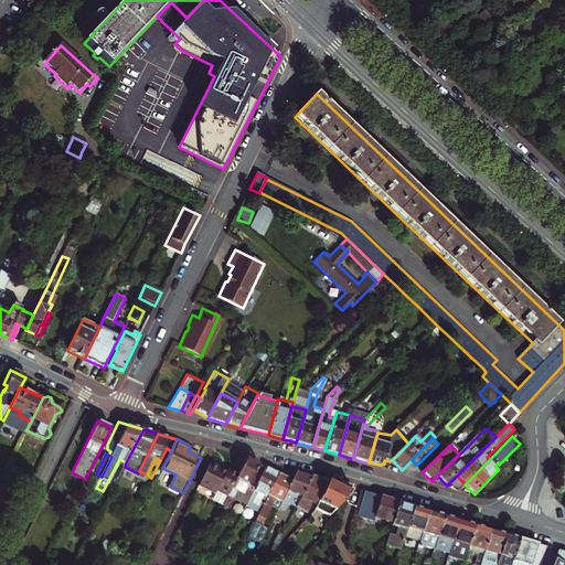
[(247,458),(240,473),(228,497),(233,499),(237,490),(244,494),(248,486),(255,489),(266,467),(249,459),(247,458)]
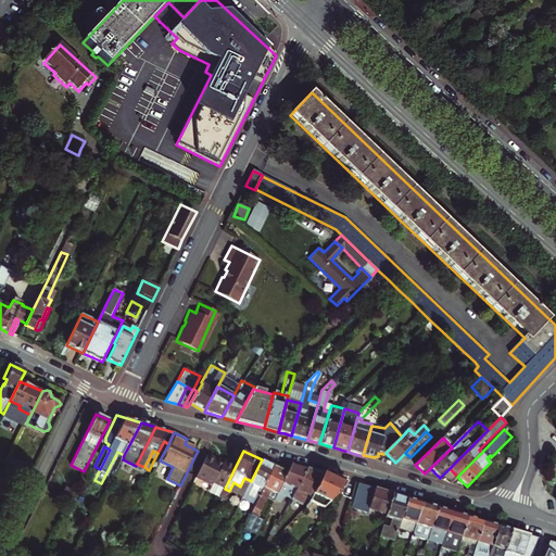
[(225,489),(236,466),(226,462),(225,464),(209,456),(198,478),(214,487),(215,484),(225,489)]
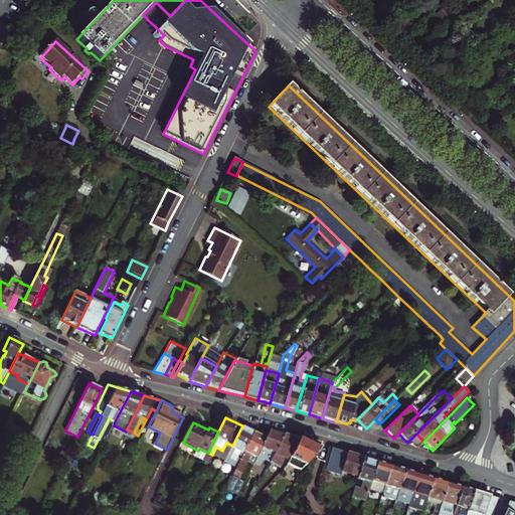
[(229,453),(241,459),(254,432),(242,425),(232,446),(229,453)]
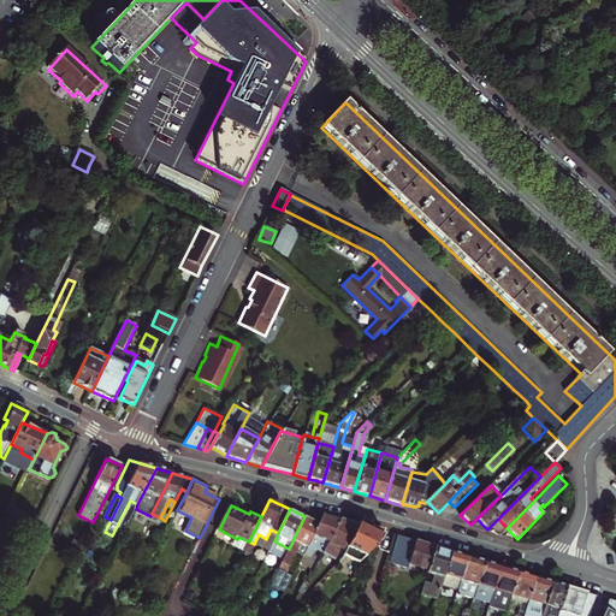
[(324,554),(339,519),(323,514),(319,523),(304,552),(312,556),(315,549),(324,554)]
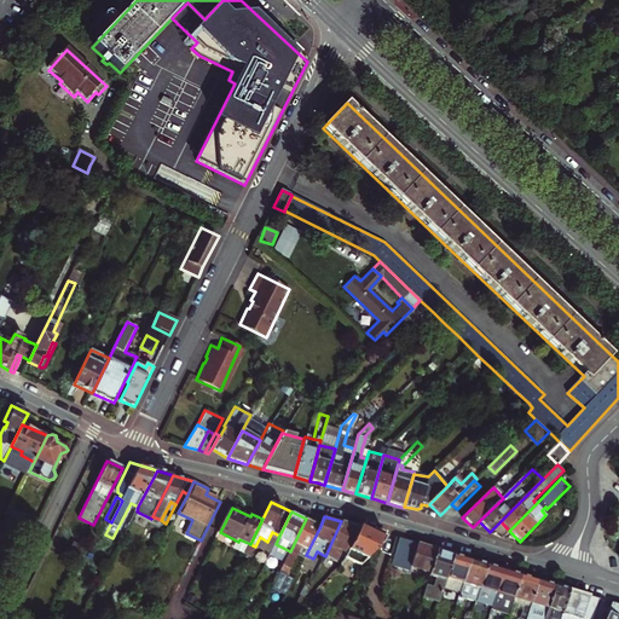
[(306,519),(290,551),(273,586),(281,590),(298,555),(305,559),(306,555),(320,526),(306,519)]
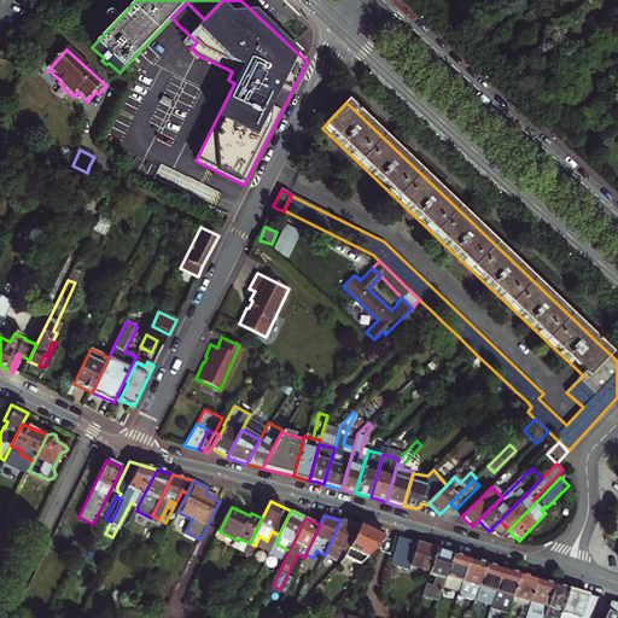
[(348,552),(360,525),(340,520),(325,555),(338,561),(343,549),(348,552)]
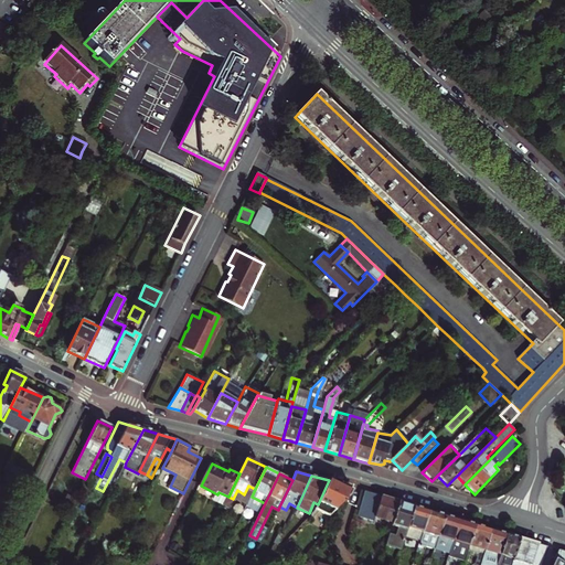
[(334,481),(329,480),(318,504),(316,509),(330,516),(344,502),(348,496),(350,497),(353,490),(351,489),(352,487),(334,481)]
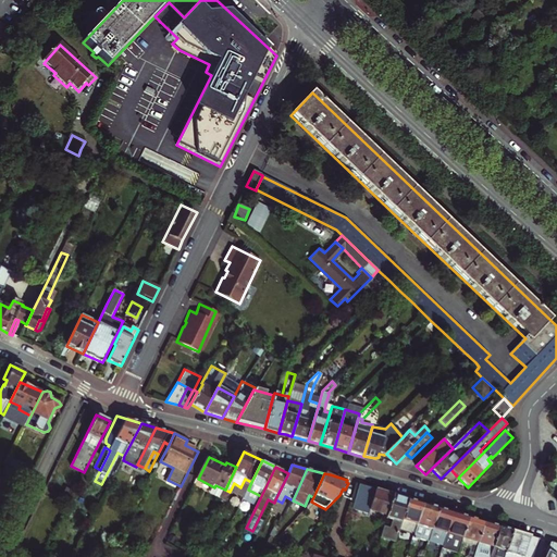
[(359,484),(353,509),(369,514),(370,509),(388,515),(394,494),(359,484)]
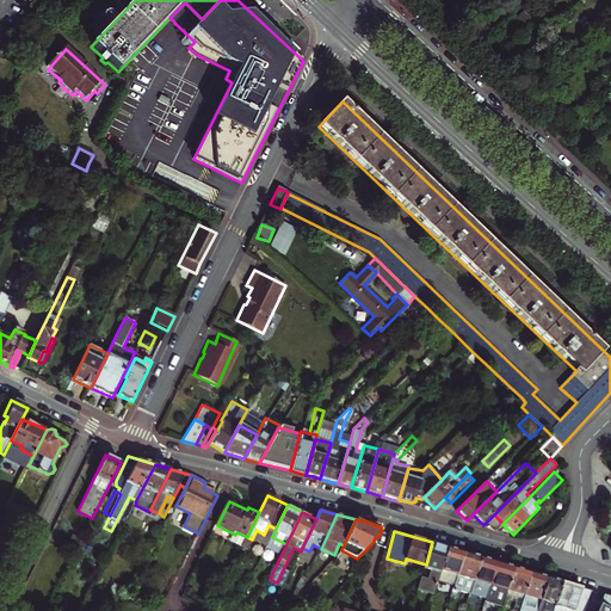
[(81,538),(74,535),(68,547),(75,550),(81,538)]
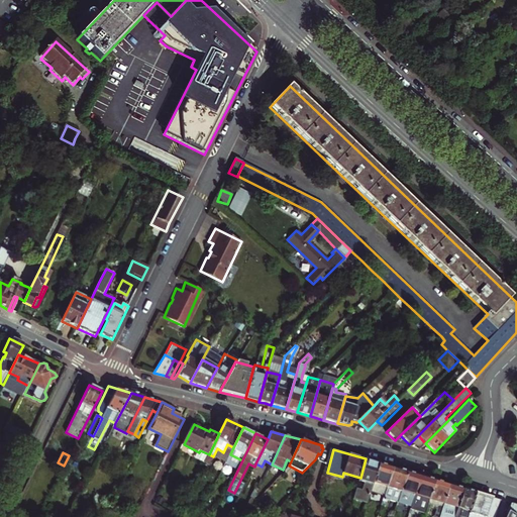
[(366,458),(360,478),(353,499),(367,503),(371,489),(379,462),(366,458)]
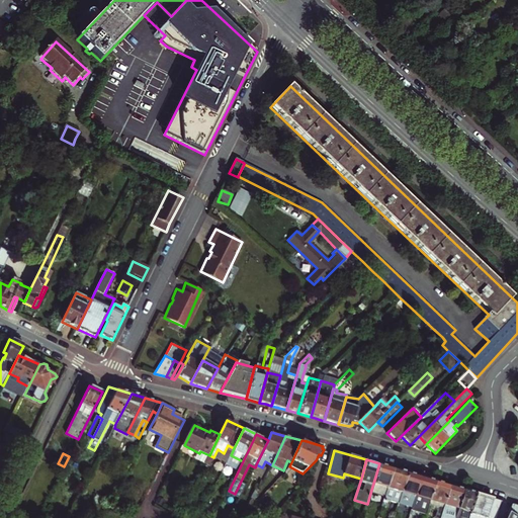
[(394,467),(379,463),(371,490),(380,493),(377,502),(382,503),(394,467)]
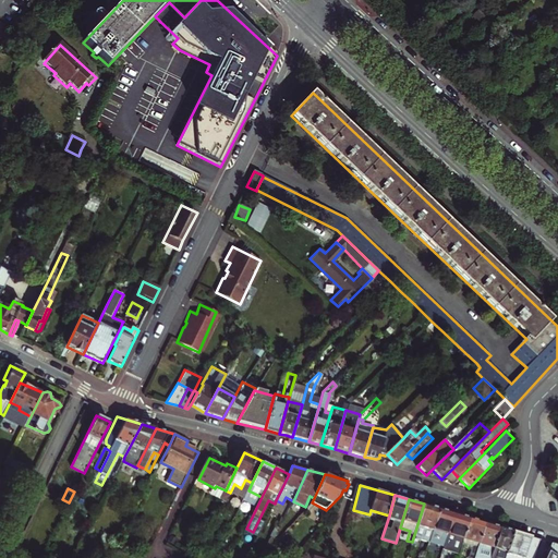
[(432,534),(439,509),(424,504),(412,542),(417,544),(420,536),(429,540),(432,534)]
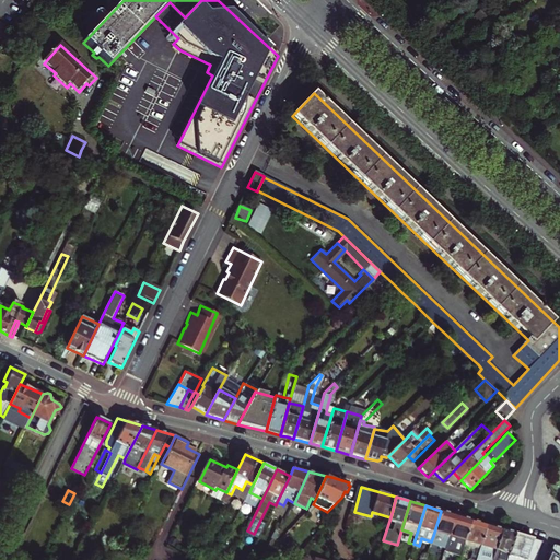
[(456,515),(441,511),(433,536),(443,539),(441,546),(446,548),(456,515)]
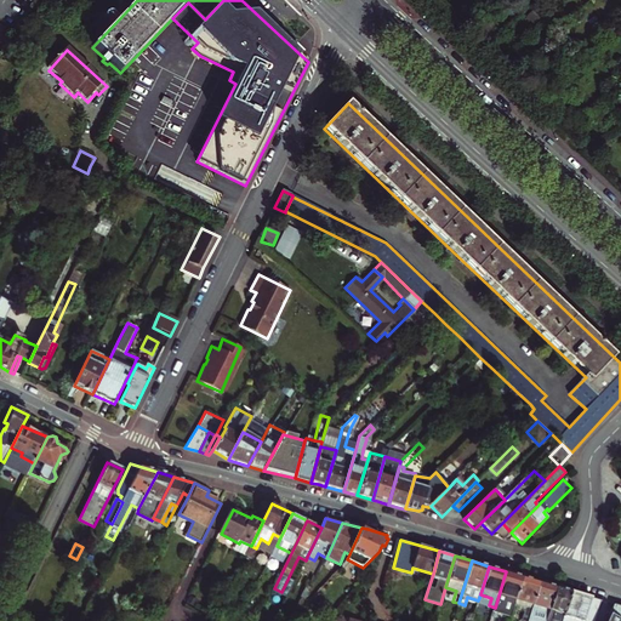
[(506,571),(495,608),(494,611),(511,616),(517,599),(523,576),(506,571)]
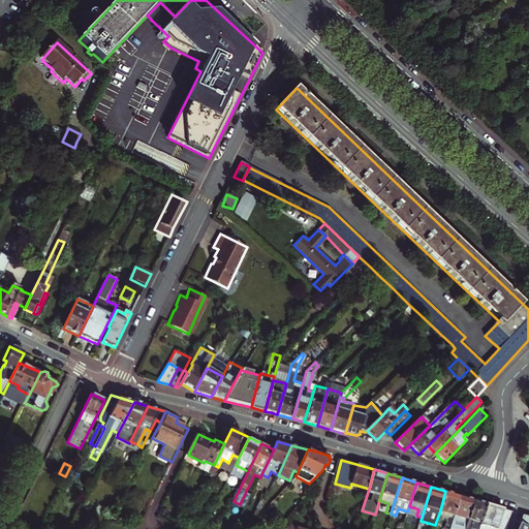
[(448,528),(460,496),(445,491),(440,510),(450,514),(449,517),(446,519),(443,528),(448,528)]
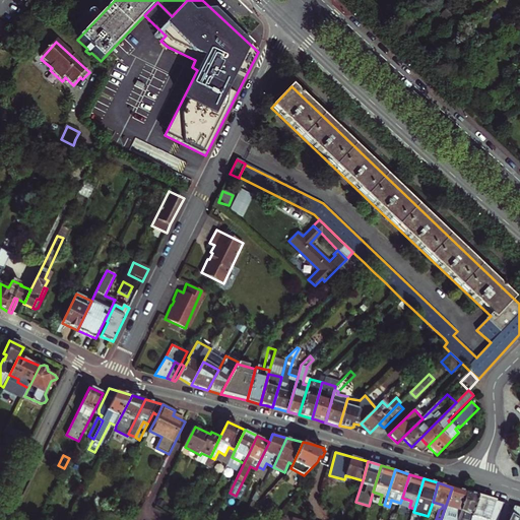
[(452,488),(441,519),(456,519),(466,492),(452,488)]
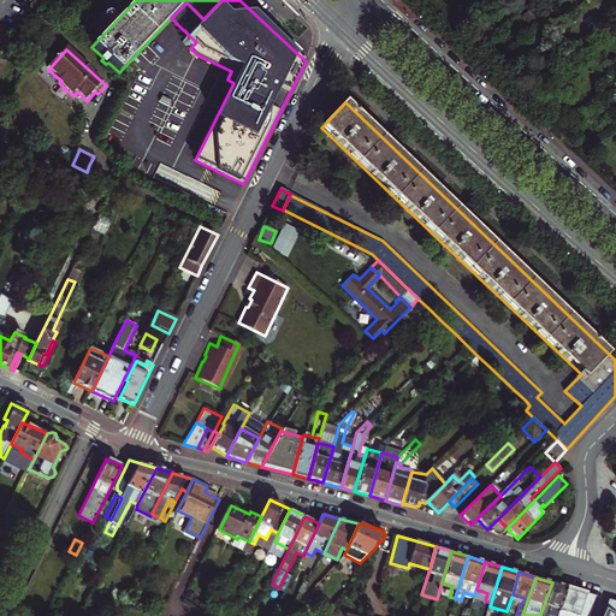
[(557,615),(567,587),(552,582),(540,615),(557,615)]
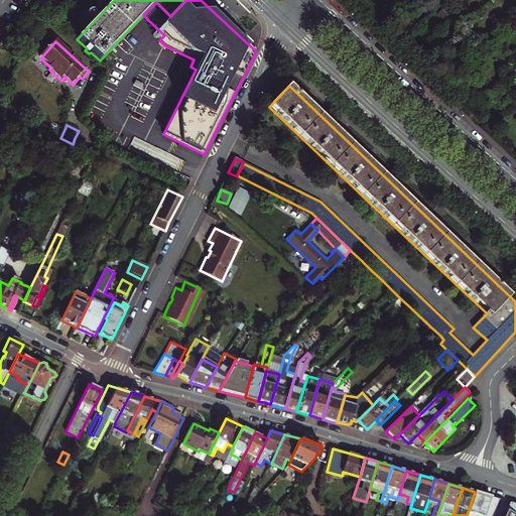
[(493,515),(499,499),(475,492),(467,515),(493,515)]
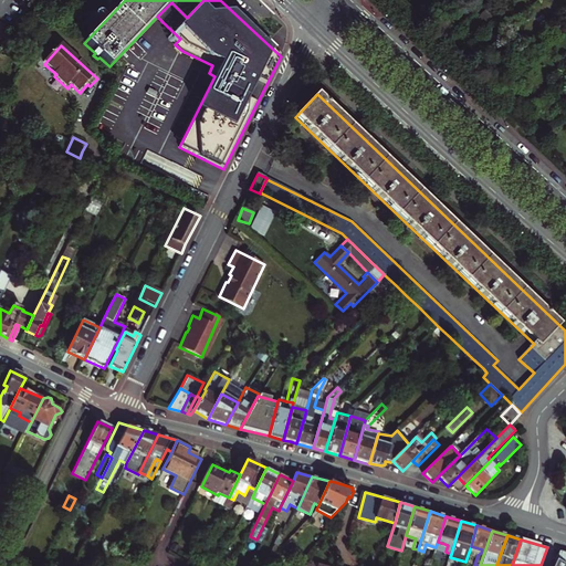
[(565,565),(565,553),(561,552),(553,565),(565,565)]
